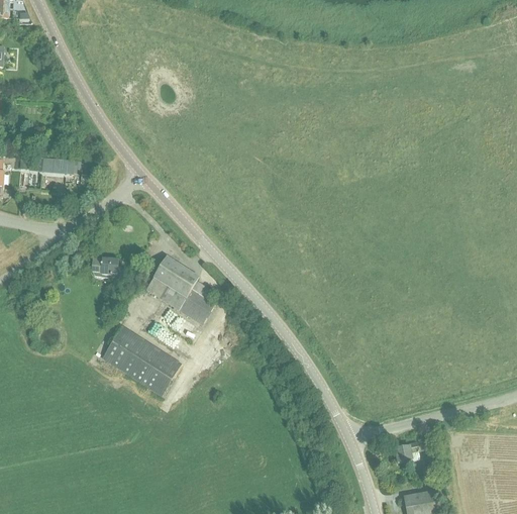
[(0,0),(0,15),(8,16),(9,12),(9,0),(0,0)]
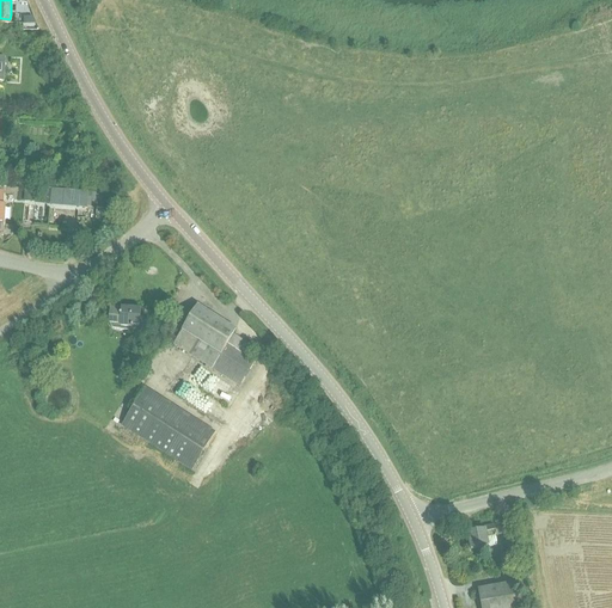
[(77,188),(75,204),(86,204),(87,189),(77,188)]
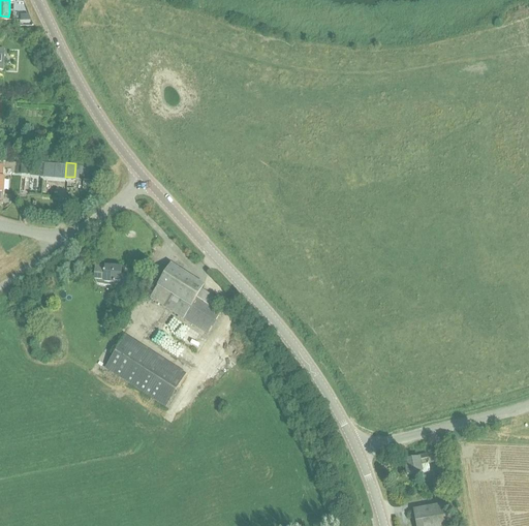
[(76,248),(71,252),(75,257),(81,253),(76,248)]
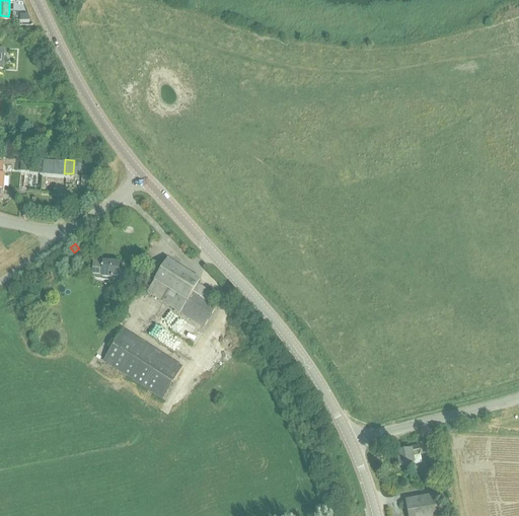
[(192,290),(197,282),(200,277),(167,256),(147,289),(203,325),(216,305),(192,290)]
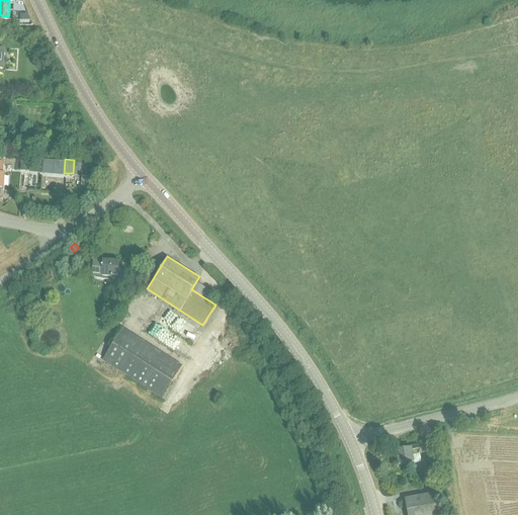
[(102,258),(102,259),(93,259),(92,272),(93,272),(93,273),(94,275),(95,276),(97,276),(110,277),(109,281),(124,282),(125,273),(122,273),(123,267),(118,266),(119,259),(102,258)]
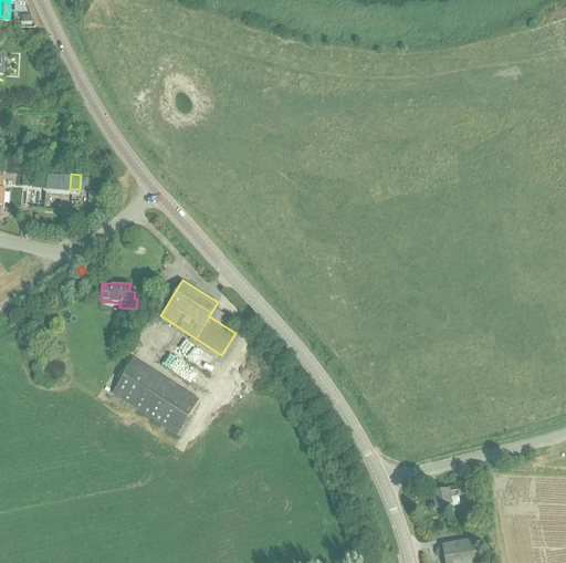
[(177,433),(199,398),(134,356),(112,391),(177,433)]
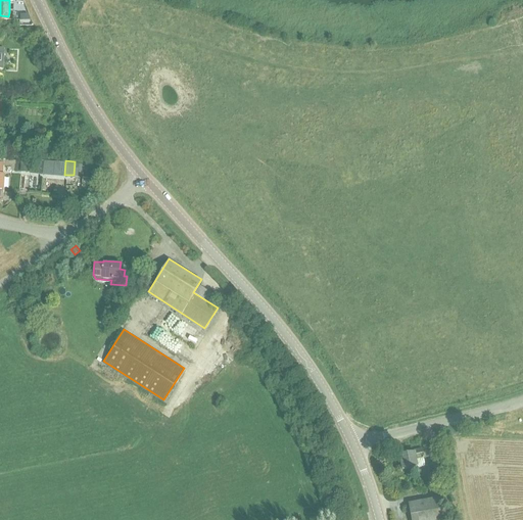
[(170,348),(189,358),(194,347),(175,338),(170,348)]
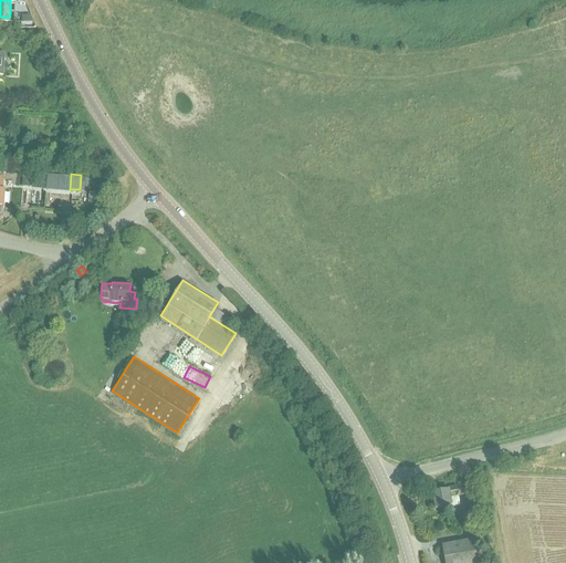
[(459,493),(470,491),(468,481),(448,486),(448,488),(432,491),(436,506),(451,502),(452,504),(460,502),(459,493)]
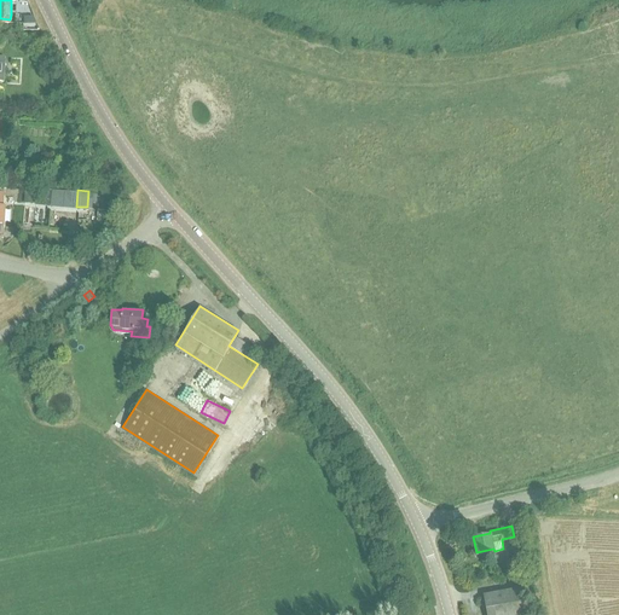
[(487,614),(522,614),(519,593),(485,599),(487,614)]
